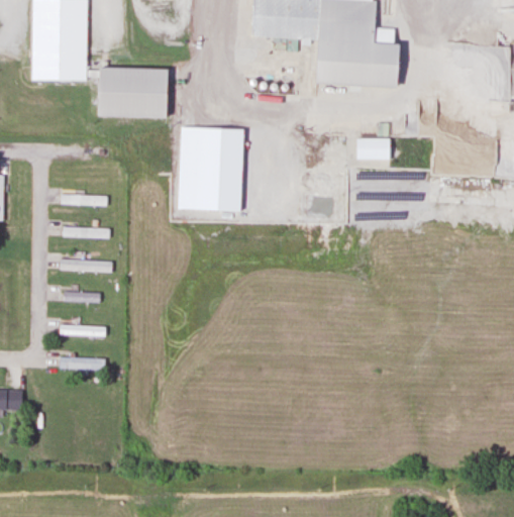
[(33,0),(31,82),(87,83),(89,1),(33,0)]
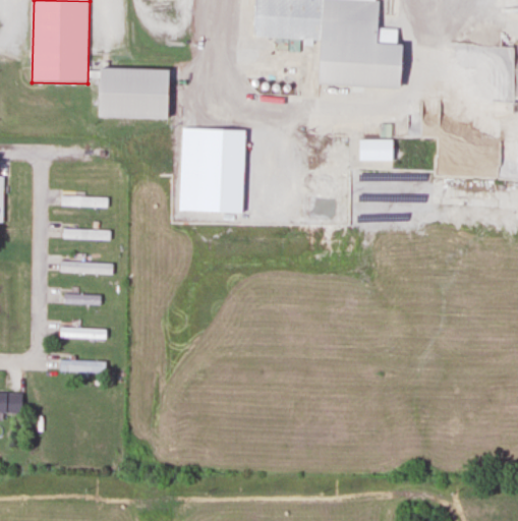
[(319,40),(318,85),(400,89),(402,45),(377,44),(379,0),(255,0),(254,38),(319,40)]
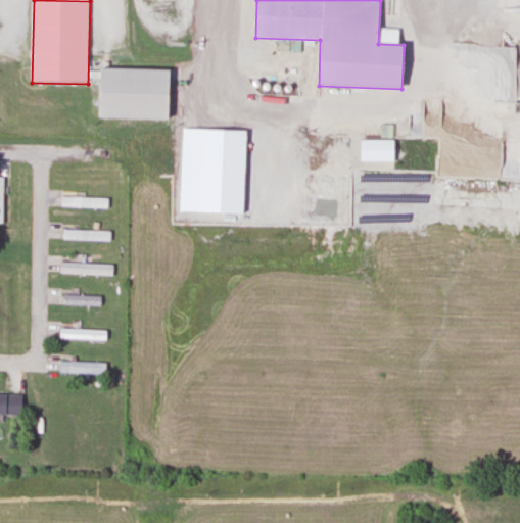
[(98,120),(169,121),(170,70),(99,69),(98,120)]
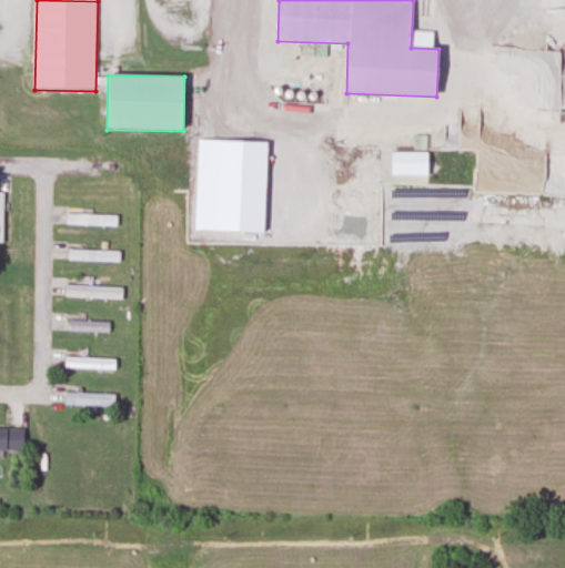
[(68,225),(121,225),(121,215),(68,215),(68,225)]
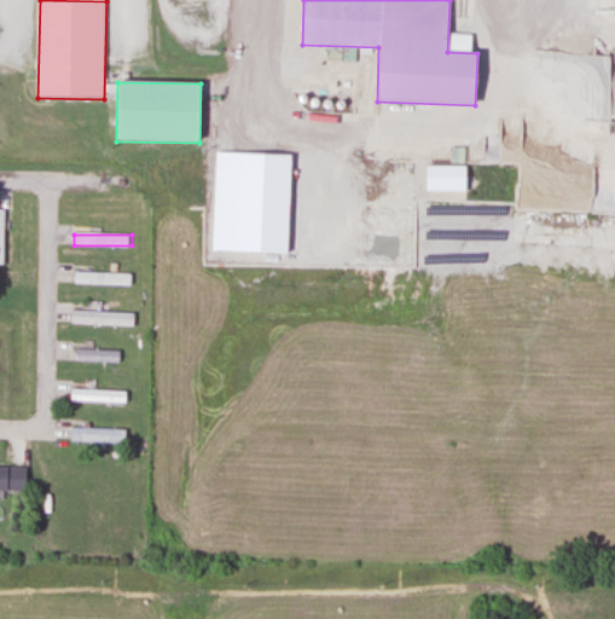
[(133,272),(75,272),(75,285),(133,285),(133,272)]
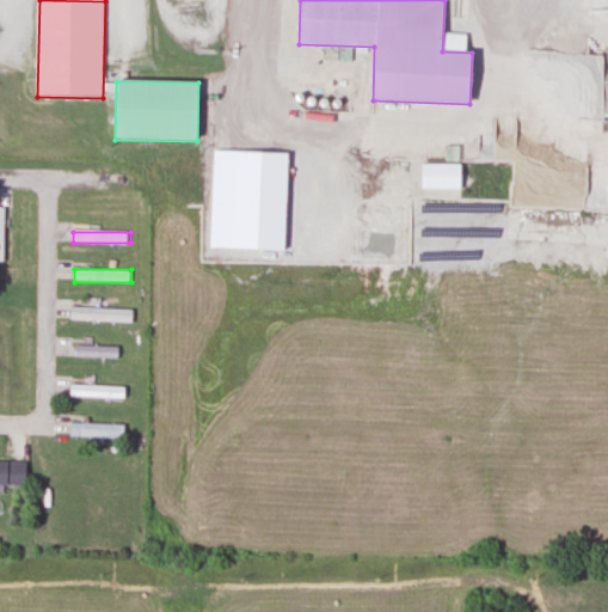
[(134,398),(134,384),(71,384),(71,398),(134,398)]
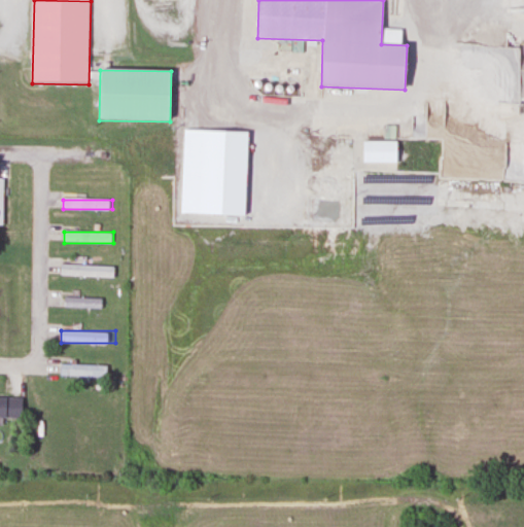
[(109,364),(61,364),(61,376),(109,376),(109,364)]
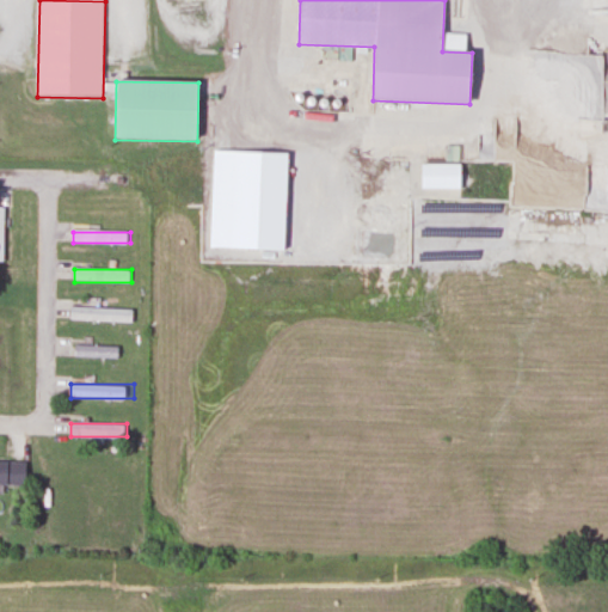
[(0,483),(28,484),(28,459),(0,459),(0,483)]
